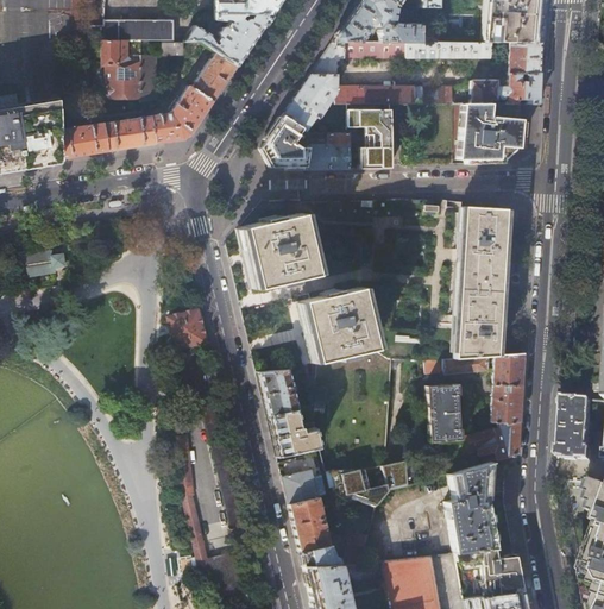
[(109,22),(109,0),(95,0),(93,42),(107,42),(131,42),(165,42),(177,42),(178,20),(109,22)]
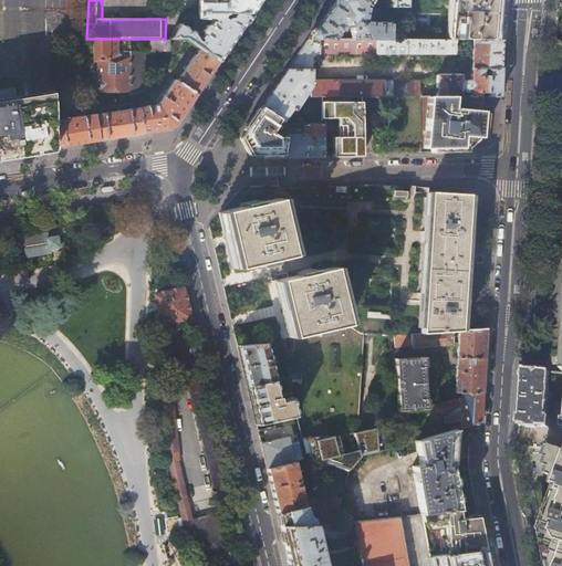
[(263,0),(227,0),(227,2),(203,1),(203,13),(255,14),(263,0)]
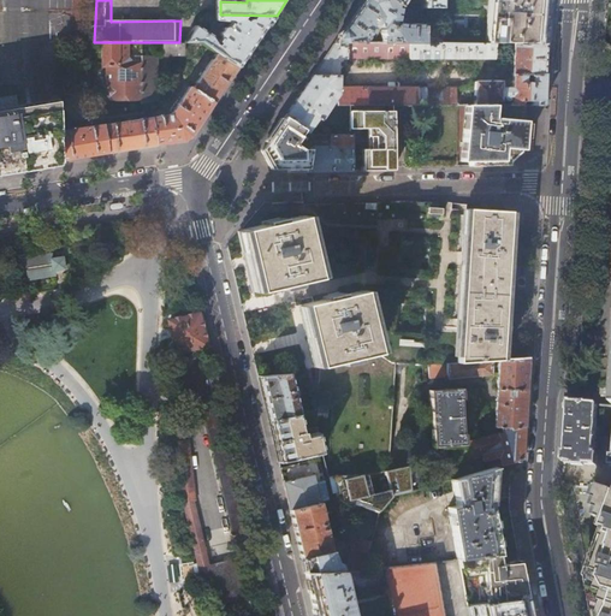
[(405,4),(398,0),(367,0),(339,42),(369,42),(380,27),(386,24),(389,25),(387,29),(387,42),(414,42),(426,42),(426,22),(407,21),(403,19),(405,4)]
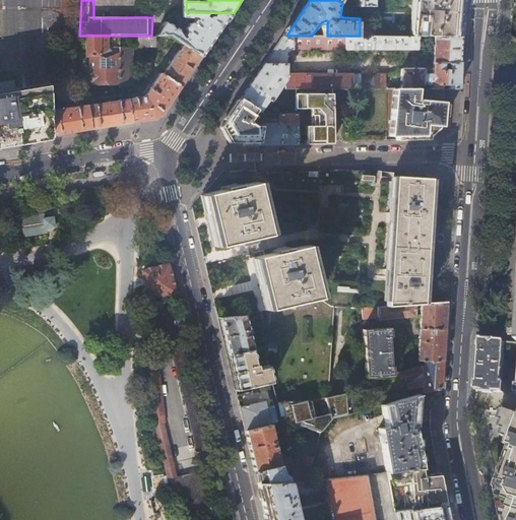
[(374,0),(374,5),(362,5),(361,5),(360,18),(360,36),(377,36),(415,36),(418,0),(374,0)]
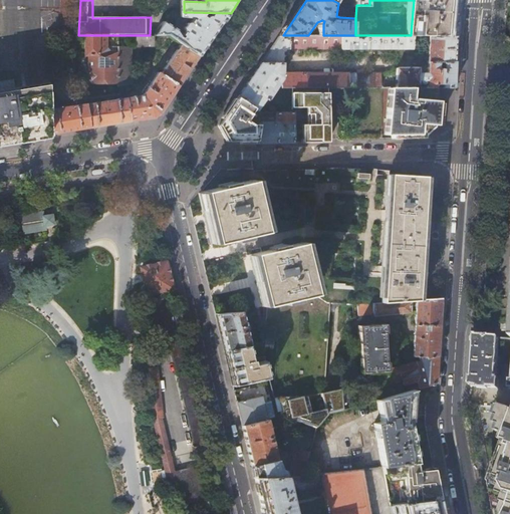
[(414,0),(411,35),(417,35),(449,36),(449,31),(451,0),(414,0)]
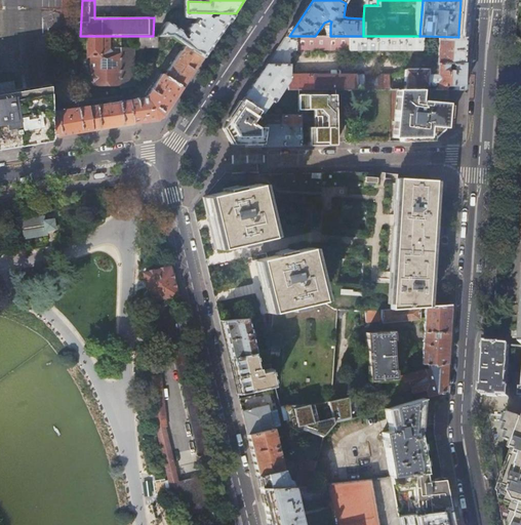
[(219,38),(236,13),(188,12),(188,18),(200,18),(197,24),(196,23),(193,24),(190,28),(191,31),(192,31),(189,36),(184,31),(171,23),(162,36),(175,36),(189,45),(207,56),(219,38)]
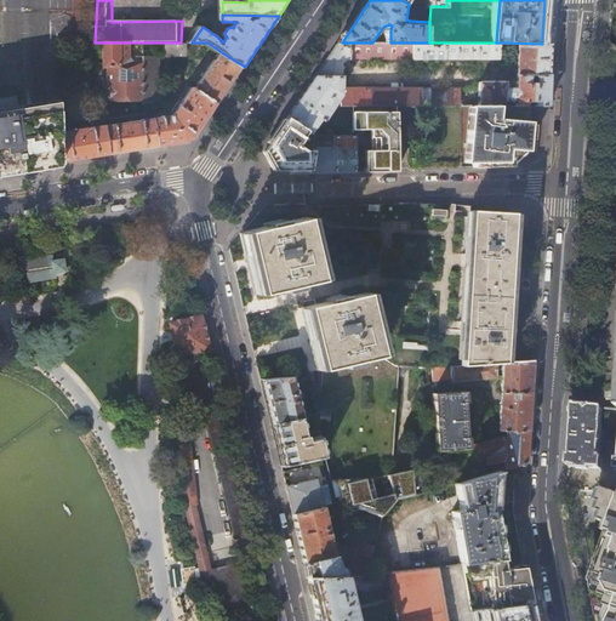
[(133,43),(109,43),(109,67),(113,67),(113,85),(113,101),(147,101),(147,62),(133,62),(133,43)]
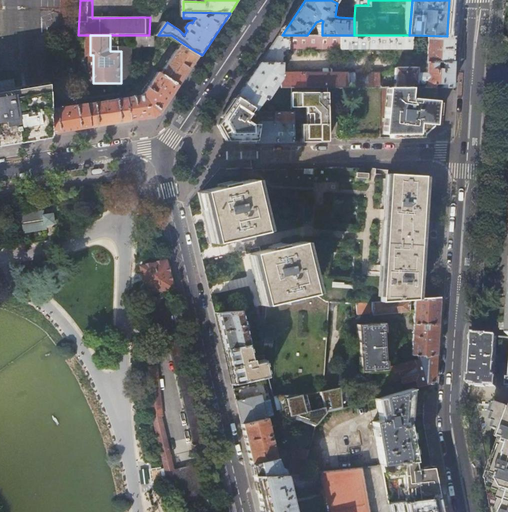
[(149,35),(139,35),(139,45),(156,45),(156,35),(149,35)]
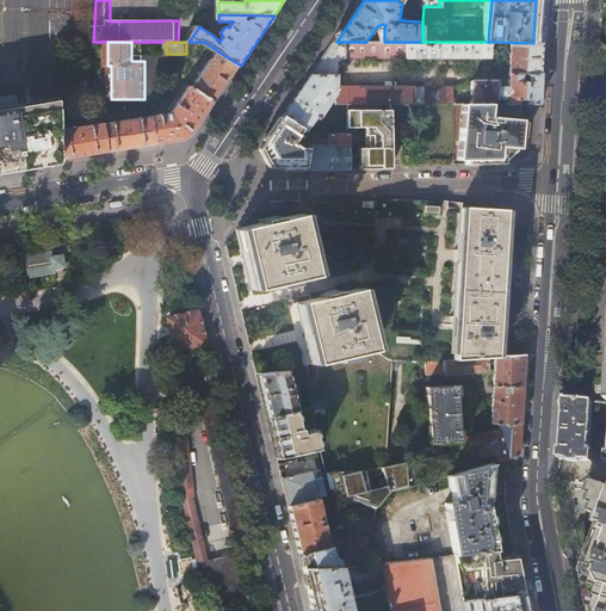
[(372,42),(336,42),(286,116),(305,128),(309,130),(319,117),(322,119),(333,104),(339,104),(350,104),(371,104),(371,86),(340,86),(341,73),(340,73),(340,56),(371,56),(372,42)]
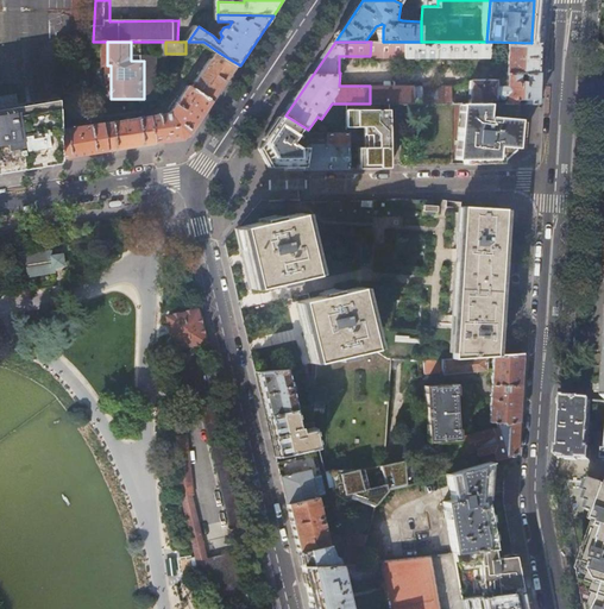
[(409,57),(409,42),(383,42),(371,42),(370,56),(409,57)]
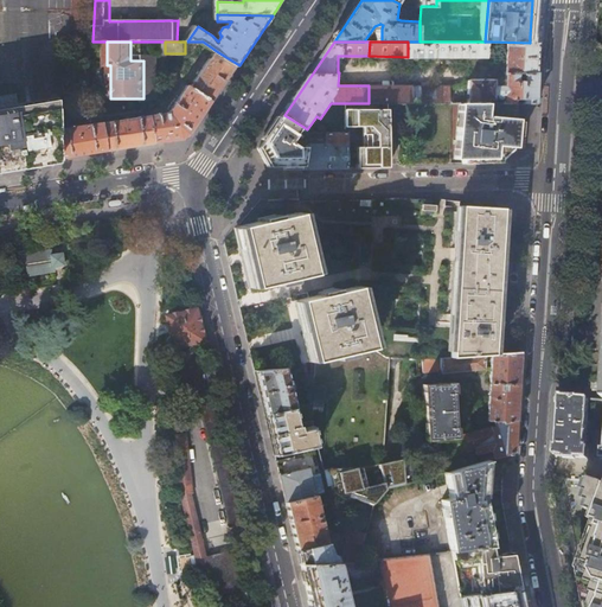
[(440,57),(440,42),(420,42),(408,42),(408,57),(440,57)]
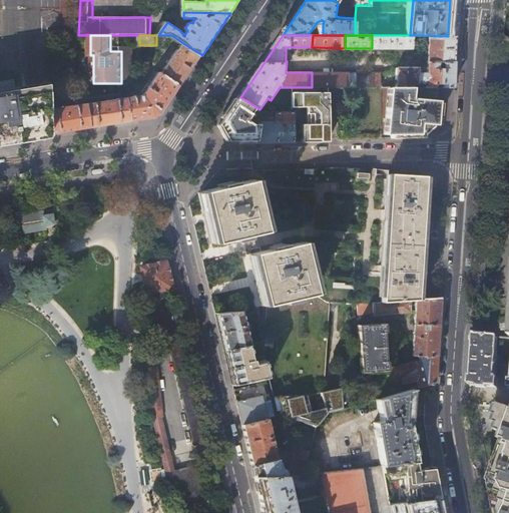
[(415,46),(416,35),(410,35),(372,35),(372,48),(415,48),(415,46)]
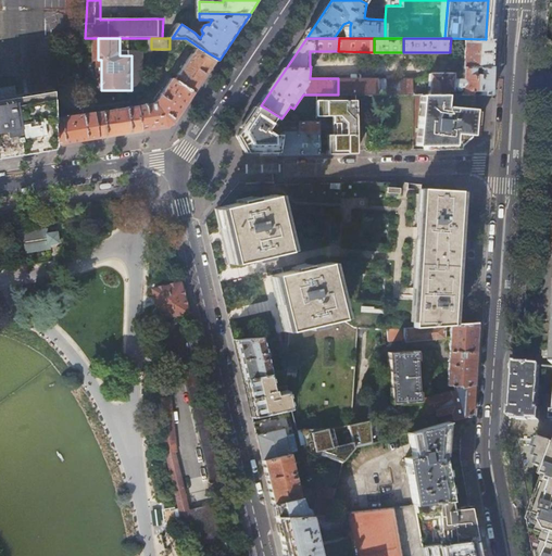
[(498,39),(486,39),(451,38),(450,50),(465,50),(465,52),(467,53),(466,66),(497,66),(497,48),(498,39)]
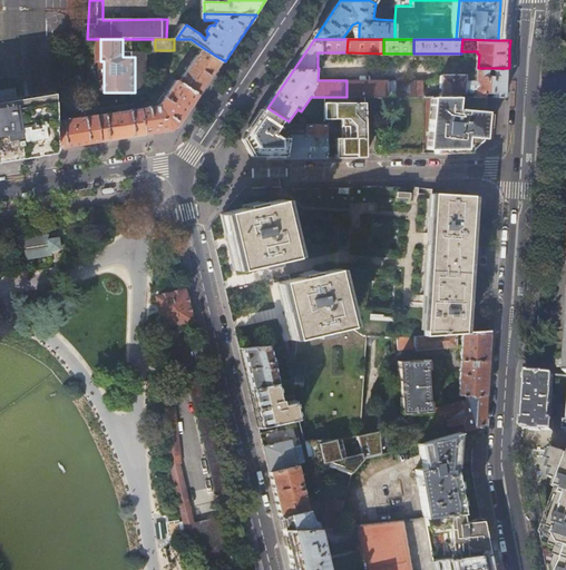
[(213,79),(225,61),(205,49),(193,67),(191,66),(188,69),(191,70),(183,82),(203,95),(213,79)]
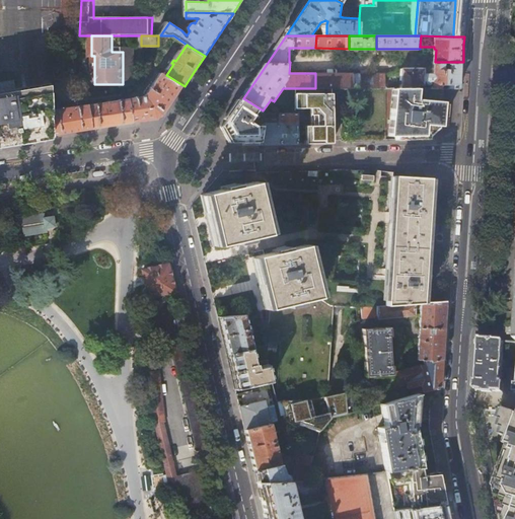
[(123,52),(123,84),(123,86),(129,85),(137,84),(136,48),(123,48),(123,52)]
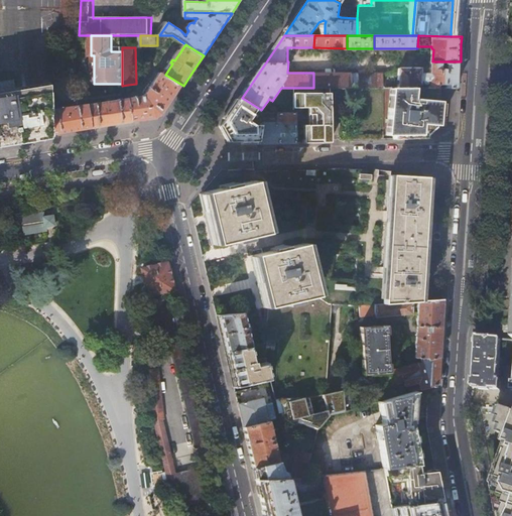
[(461,61),(432,61),(432,73),(423,73),(423,68),(401,68),(400,88),(416,88),(416,84),(422,84),(422,80),(424,80),(424,81),(424,82),(425,83),(426,83),(428,83),(429,83),(429,82),(429,80),(431,80),(431,86),(428,86),(428,88),(445,88),(459,88),(460,80),(460,76),(461,61)]
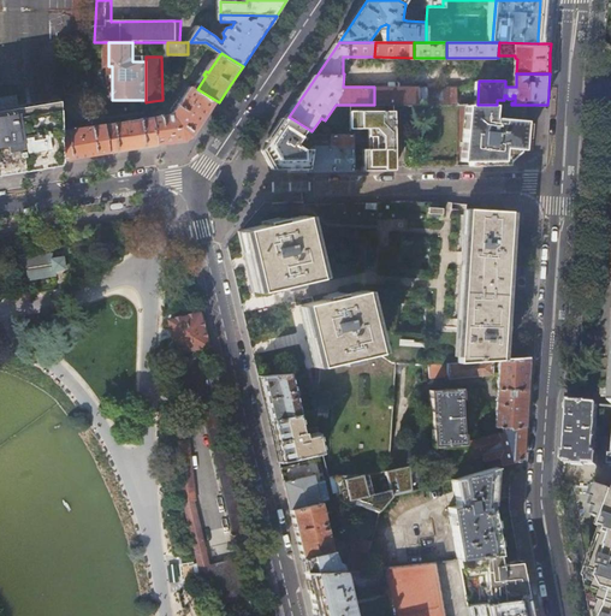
[(215,106),(219,102),(197,89),(194,87),(177,113),(155,117),(159,147),(188,142),(195,137),(196,137),(215,106)]
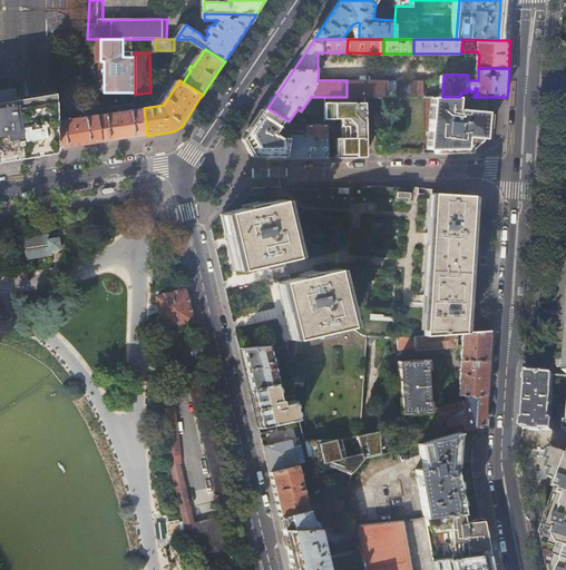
[(427,80),(347,80),(347,97),(368,97),(439,97),(439,88),(440,88),(440,86),(427,86),(427,80)]
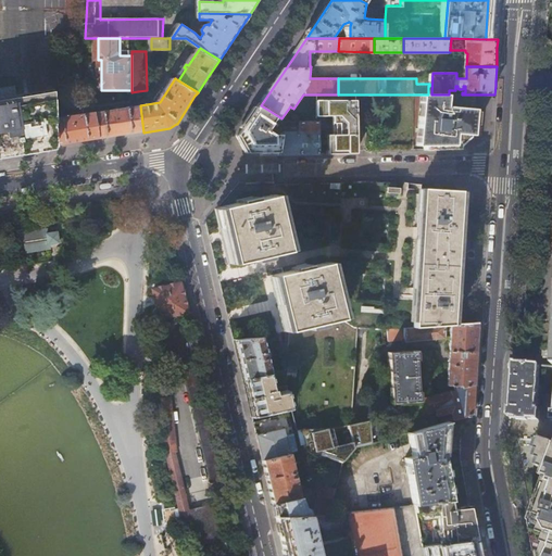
[(0,154),(59,146),(57,118),(57,103),(65,103),(65,102),(72,101),(71,90),(61,91),(59,91),(55,91),(4,99),(3,93),(0,92),(0,154)]
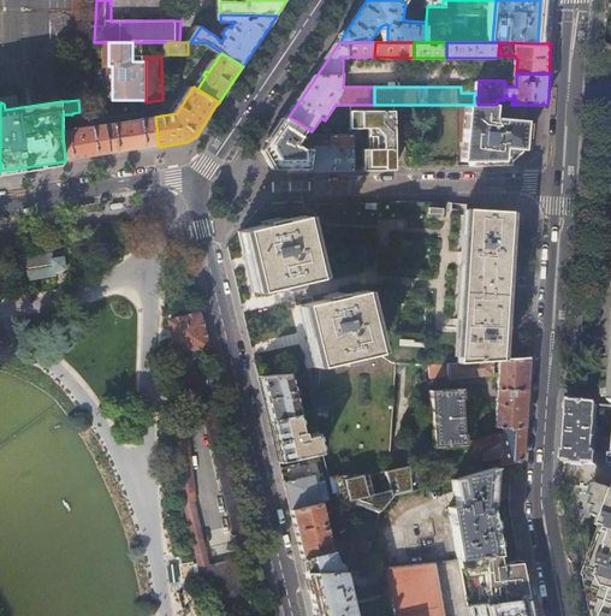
[(397,105),(374,105),(353,105),(353,120),(360,120),(374,119),(374,124),(380,124),(380,116),(386,116),(387,136),(398,136),(397,105)]
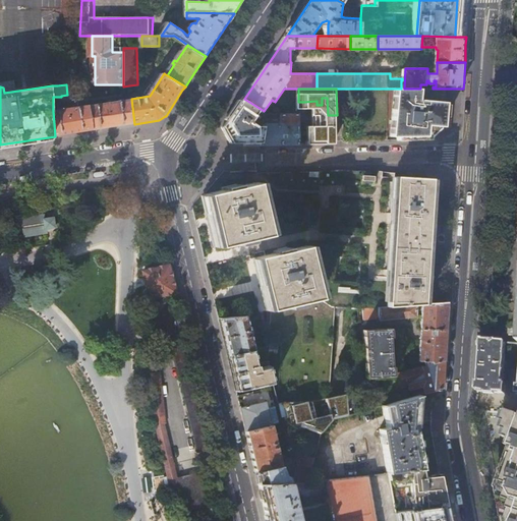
[(401,136),(401,139),(434,138),(447,126),(449,101),(421,99),(422,89),(399,89),(394,136),(401,136)]
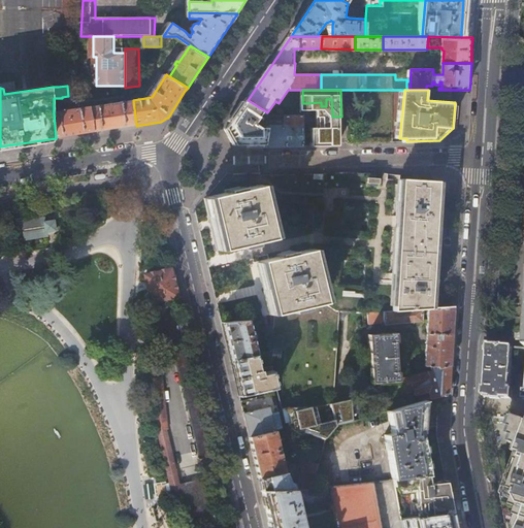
[(92,106),(91,106),(96,132),(117,129),(136,126),(133,100),(118,103),(117,101),(115,101),(115,103),(92,107),(92,106)]
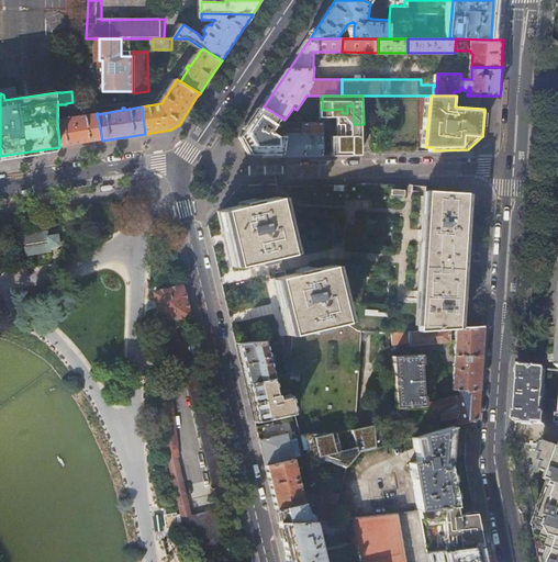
[(281,117),(264,107),(243,137),(252,155),(255,154),(285,154),(287,134),(280,133),(276,132),(276,131),(276,130),(275,128),(274,130),(281,117)]
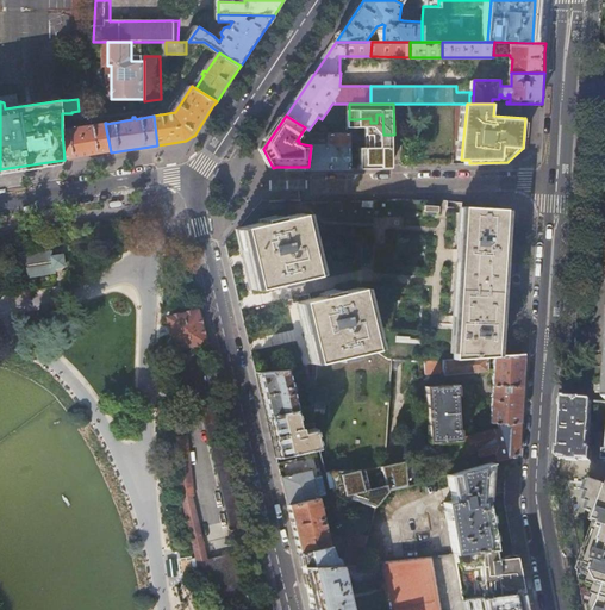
[(356,119),(349,119),(349,132),(326,132),(328,141),(324,144),(311,144),(311,145),(309,167),(309,169),(310,169),(353,168),(350,141),(356,141),(356,119)]
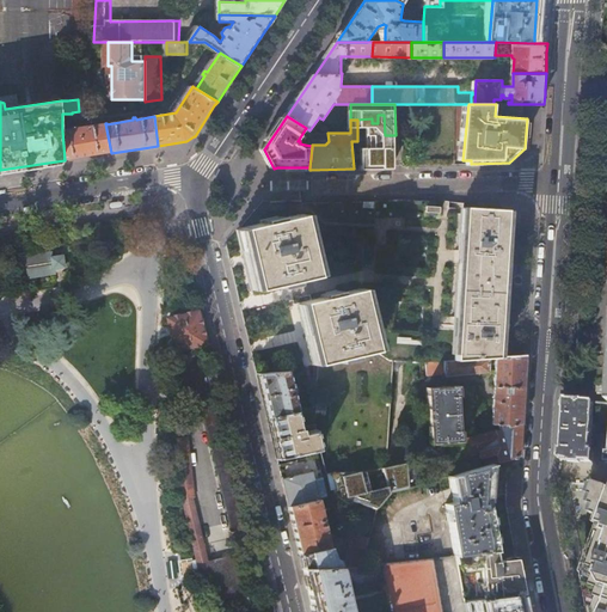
[(105,123),(62,130),(65,160),(111,153),(105,123)]
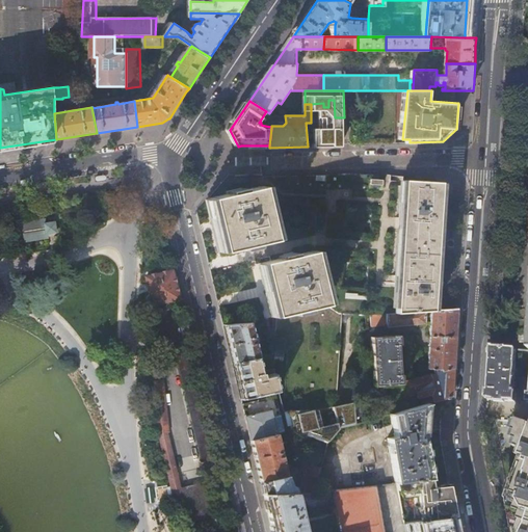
[(344,117),(335,117),(333,117),(333,134),(330,134),(328,117),(318,117),(318,135),(316,135),(316,147),(345,147),(344,117)]
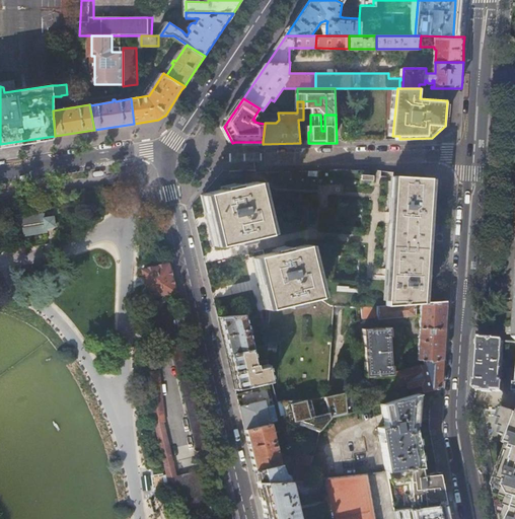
[(430,175),(399,173),(399,176),(397,176),(397,172),(376,170),(260,172),(256,181),(210,193),(207,194),(219,245),(269,233),(274,253),(259,256),(271,308),(274,307),(273,326),(285,327),(281,387),(278,387),(281,400),(305,398),(326,397),(332,396),(337,305),(362,307),(365,307),(425,303),(425,289),(433,290),(435,247),(439,196),(439,184),(432,184),(432,178),(430,178),(430,175)]
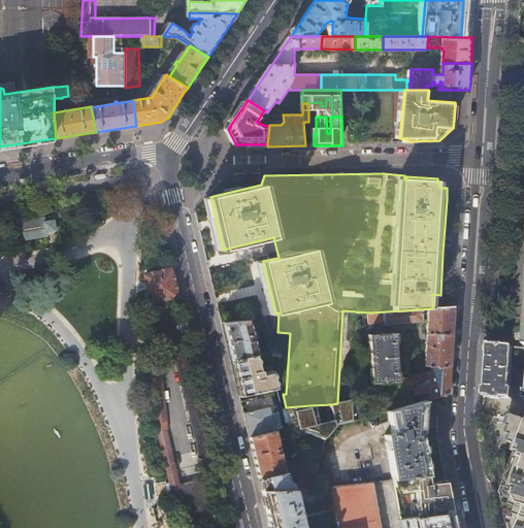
[(50,232),(47,222),(47,221),(47,220),(20,224),(20,225),(22,237),(22,238),(50,234),(50,233),(50,232)]
